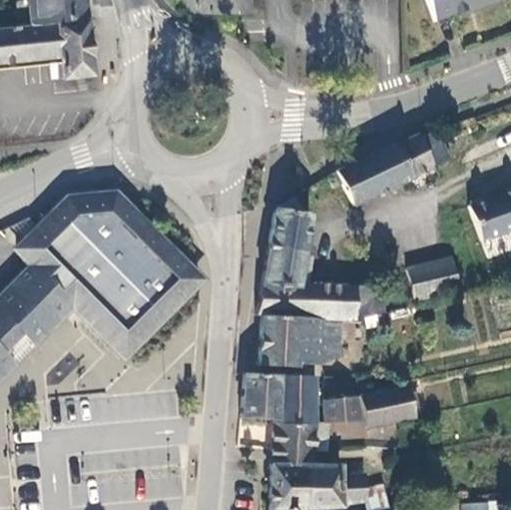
[(60,25),(87,21),(84,0),(30,0),(33,26),(60,24),(60,25)]
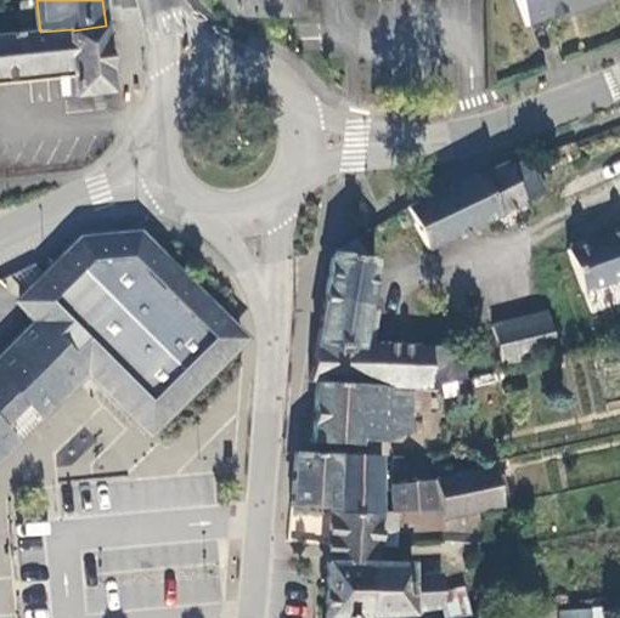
[(609,4),(608,0),(519,0),(530,29),(609,4)]
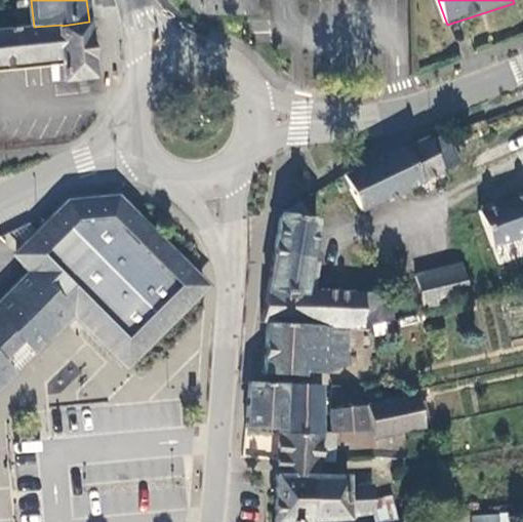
[(0,65),(63,59),(68,80),(96,76),(89,22),(62,26),(62,25),(34,27),(0,30),(0,65)]
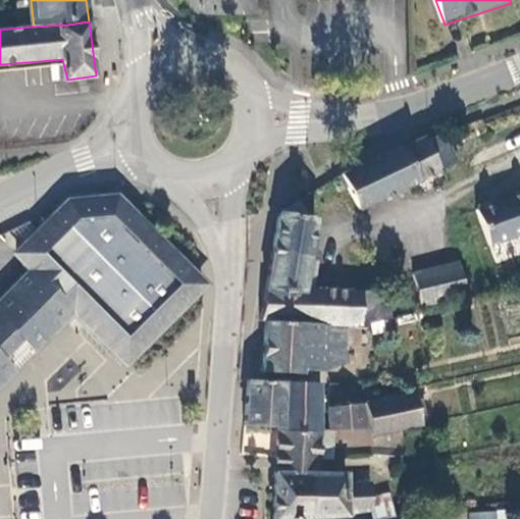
[(429,140),(426,134),(346,172),(363,207),(463,159),(450,131),(429,140)]
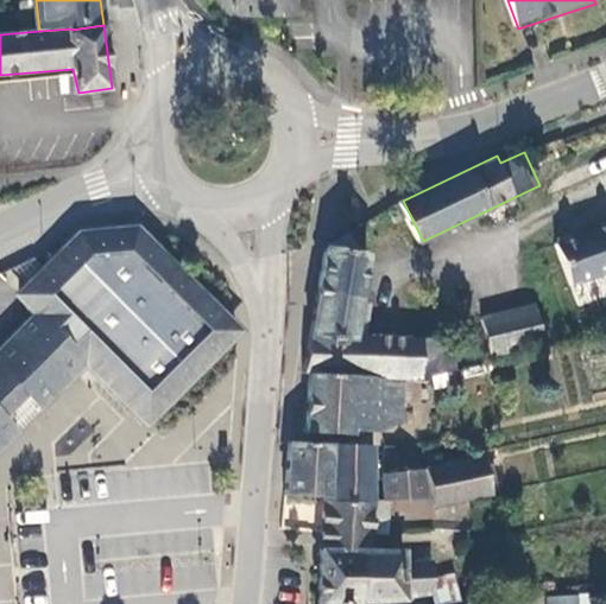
[(605,220),(592,226),(593,228),(581,233),(575,230),(561,235),(559,242),(574,283),(603,272),(605,273),(605,220)]
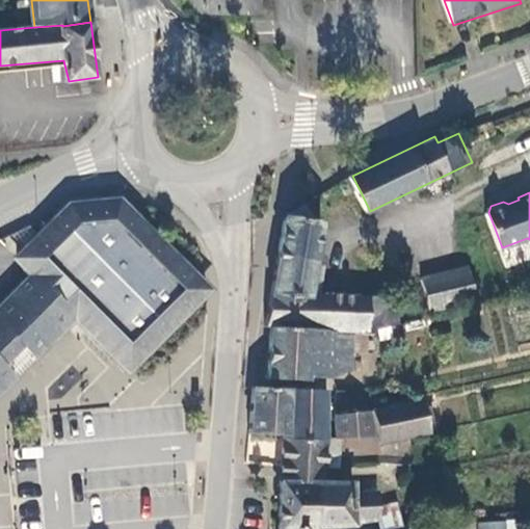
[(286,228),(282,254),(317,260),(323,221),(317,220),(311,203),(290,216),(286,228)]
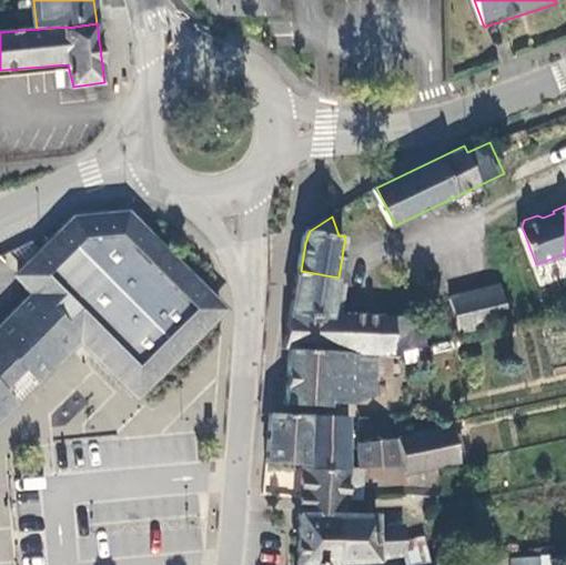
[(33,291),(0,324),(0,403),(8,396),(2,391),(24,369),(28,373),(49,351),(46,346),(68,324),(81,339),(137,394),(220,311),(127,218),(76,222),(20,278),(33,291)]
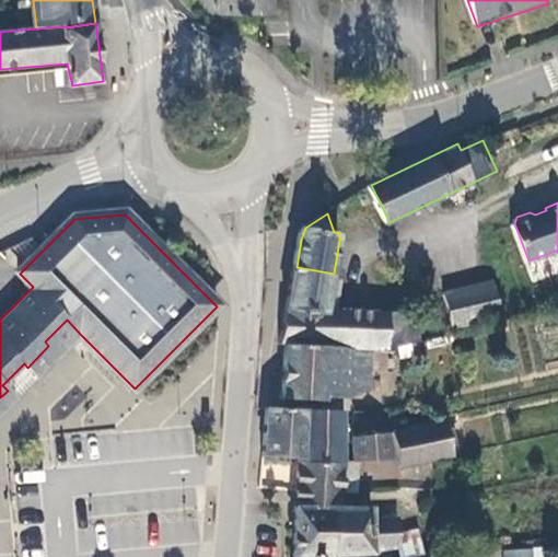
[(334,274),(297,267),(283,344),(289,344),(337,346),(339,310),(328,310),(334,276),(334,274)]
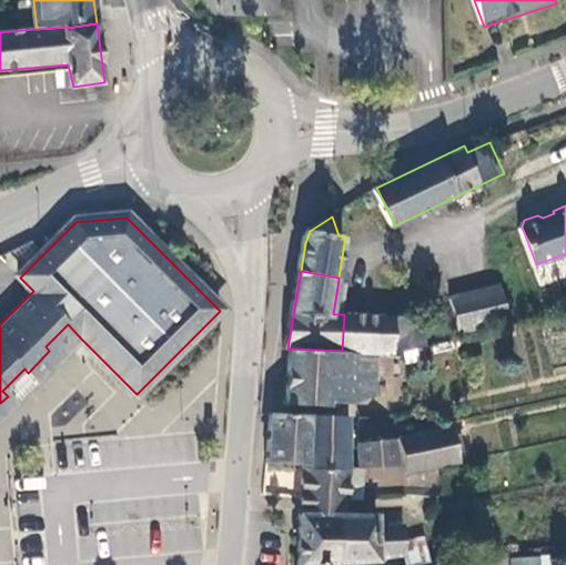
[(350,283),(339,280),(333,314),(344,314),(350,283)]
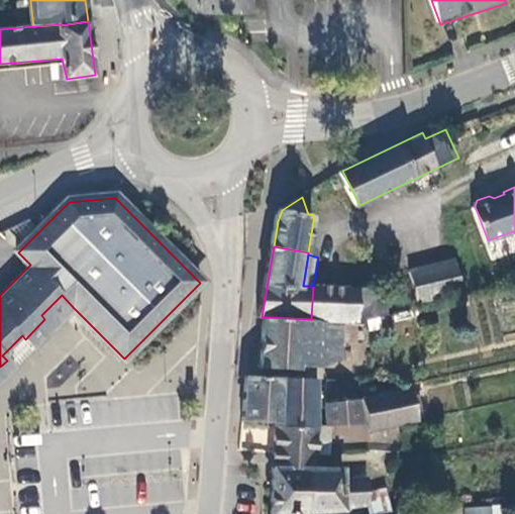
[(465,286),(454,257),(409,272),(419,301),(465,286)]
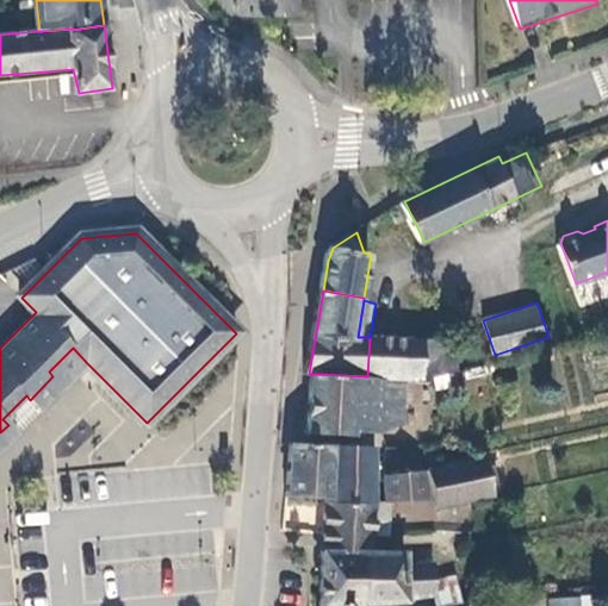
[(427,376),(427,341),(370,337),(367,376),(405,378),(427,379),(427,376)]
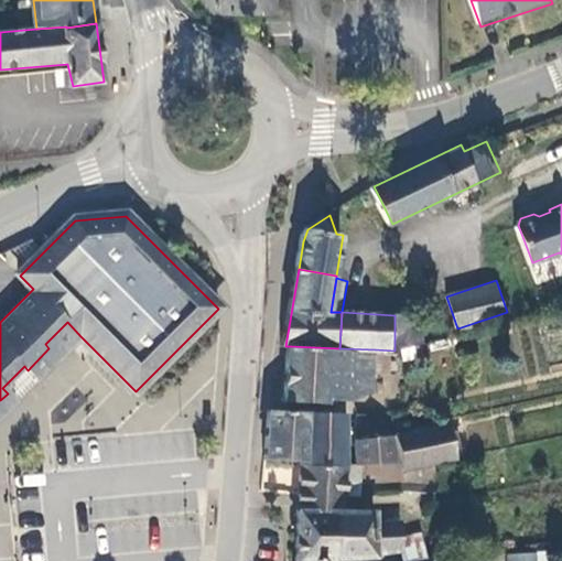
[(395,348),(421,343),(422,323),(428,323),(429,315),(423,315),(422,316),(395,315),(395,348)]
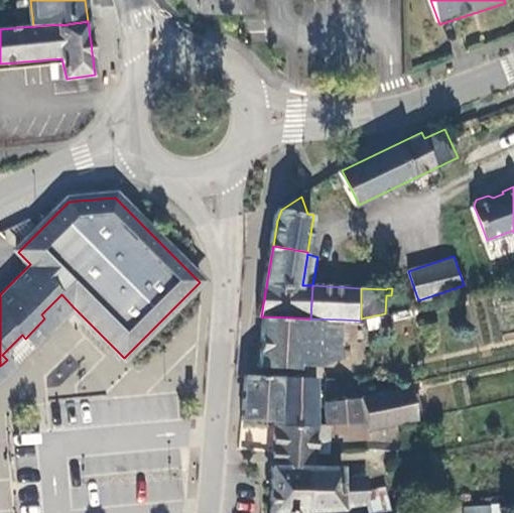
[(0,383),(28,355),(74,307),(61,294),(41,314),(44,318),(25,339),(22,335),(2,355),(7,360),(0,366),(0,383)]
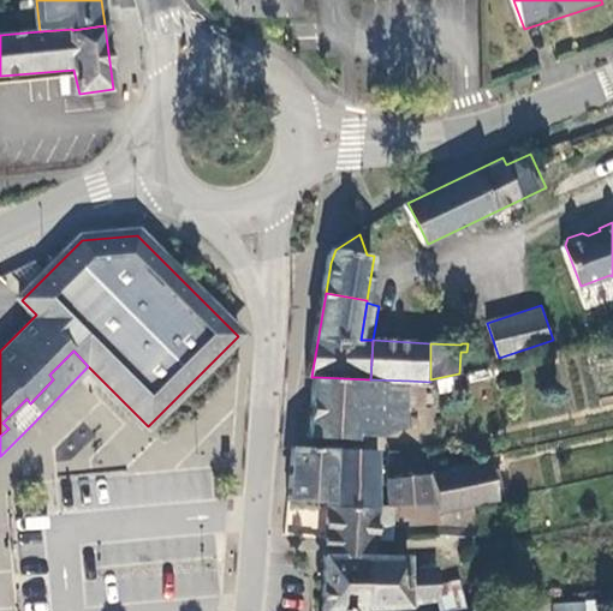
[(370,379),(317,377),(315,436),(359,437),(361,433),(382,435),(408,424),(409,381),(370,379)]
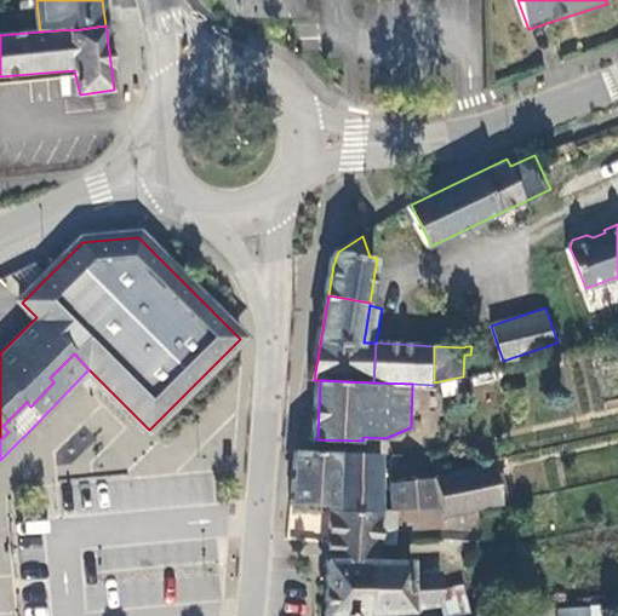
[(382,454),(299,452),(297,504),(333,508),(344,510),(382,510),(382,454)]
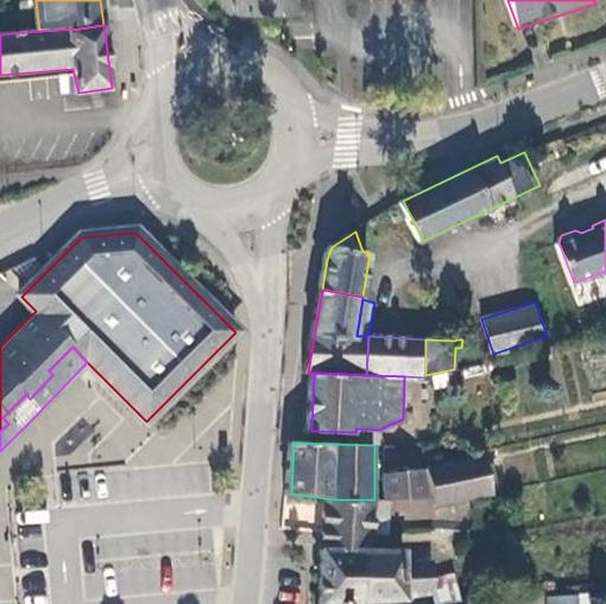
[(496,493),(487,455),(429,468),(436,507),(496,493)]
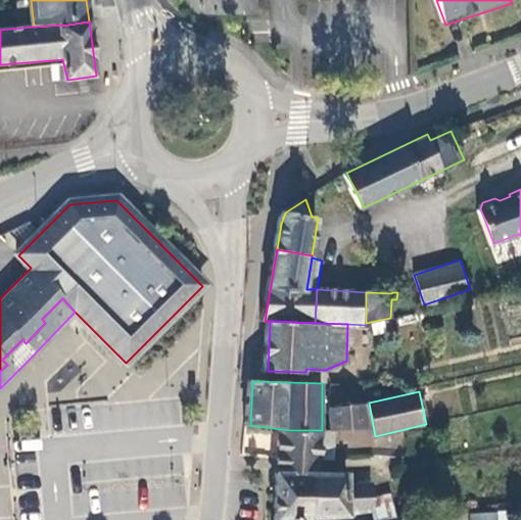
[(332,407),(331,430),(367,429),(365,404),(332,407)]
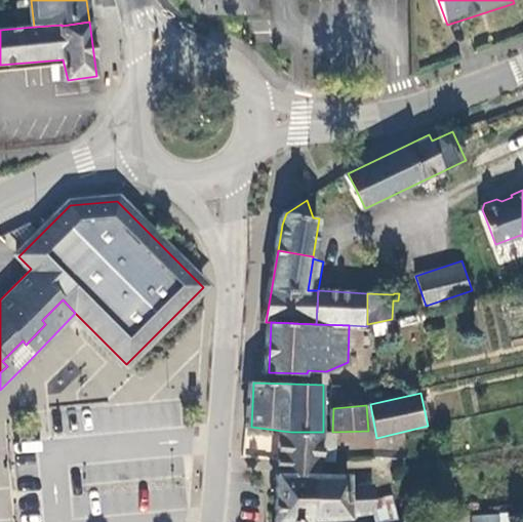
[(282,431),(279,459),(278,476),(315,475),(320,475),(321,459),(323,432),(291,432),(282,431)]
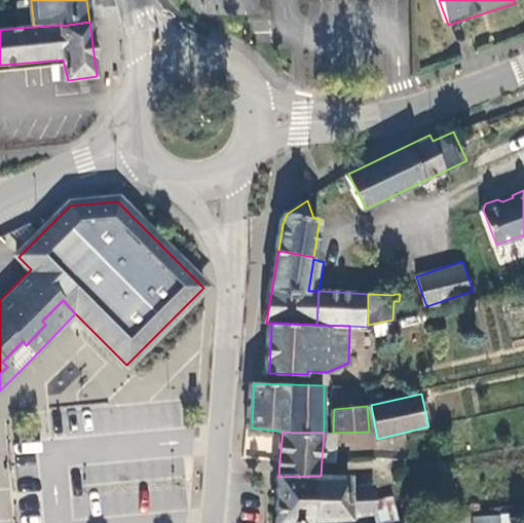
[(313,522),(315,476),(278,477),(276,522),(313,522)]
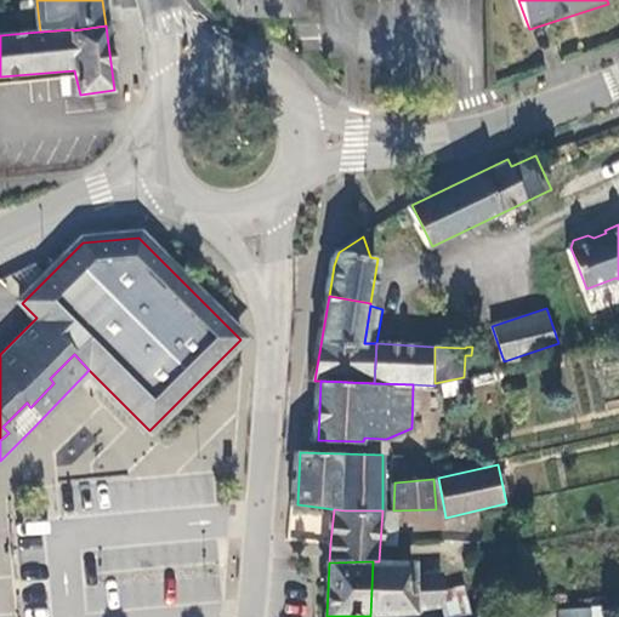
[(373,561),(370,616),(375,616),(414,611),(414,609),(442,606),(442,576),(413,576),(413,561),(379,561),(373,561)]
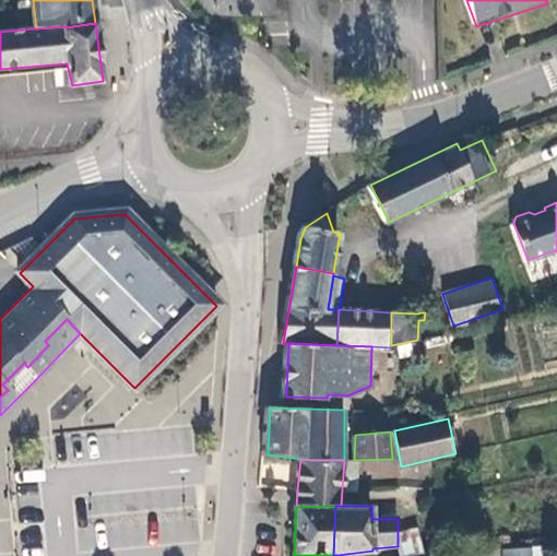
[(532,555),(532,546),(504,547),(504,555),(532,555)]
